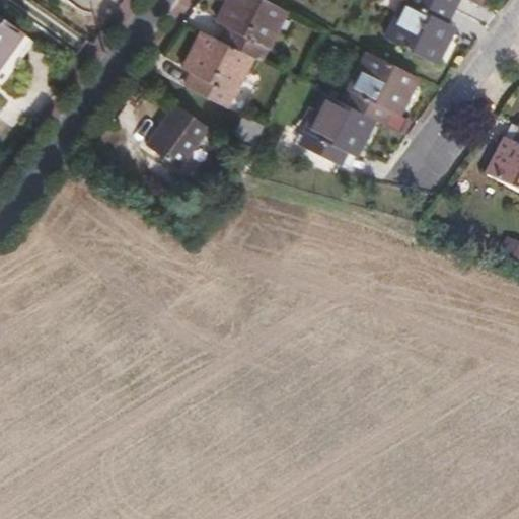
[(219,41),(252,58),(262,62),(287,10),(265,0),(228,0),(218,21),(226,26),(219,41)]
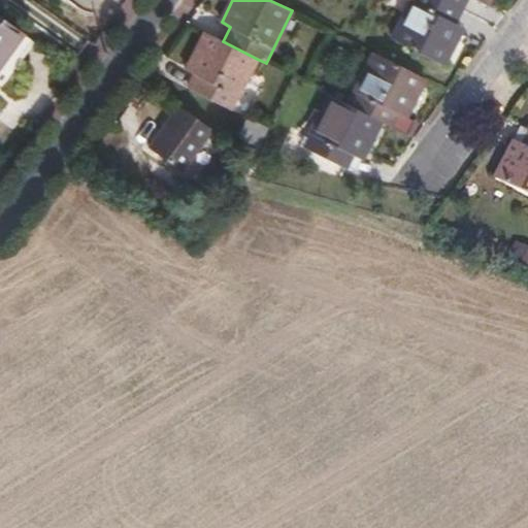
[(455,23),(462,9),(443,0),(413,0),(393,38),(444,65),(463,27),(455,23)]
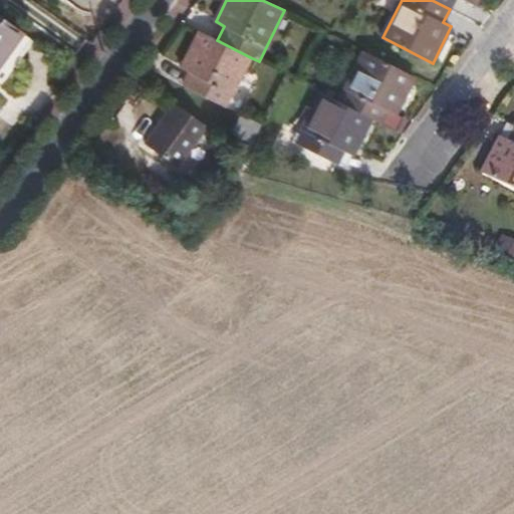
[(432,0),(450,9),(453,0),(465,0),(474,4),(476,0),(432,0)]
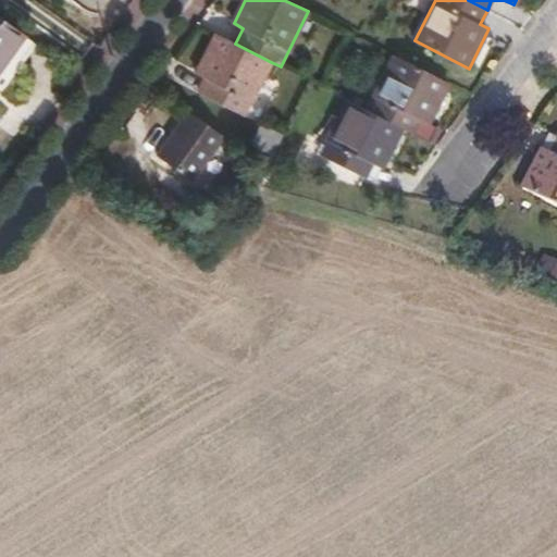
[(0,63),(21,35),(0,19),(0,63)]
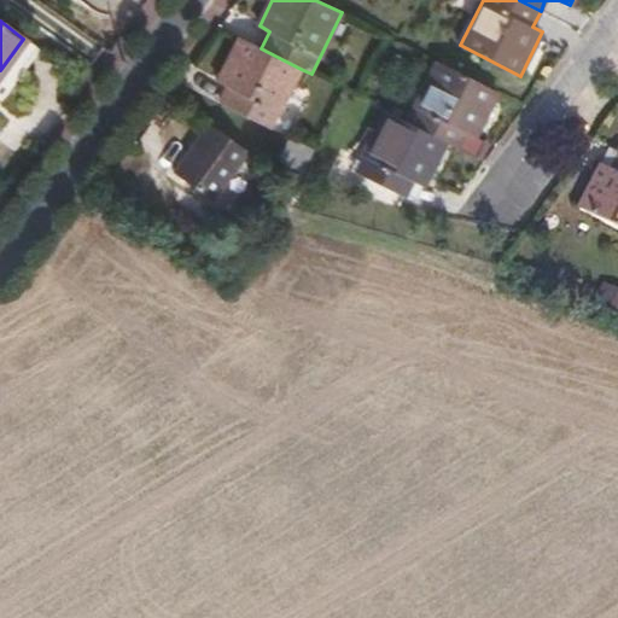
[(270,128),(301,69),(261,48),(240,39),(219,82),(232,89),(222,104),(270,128)]
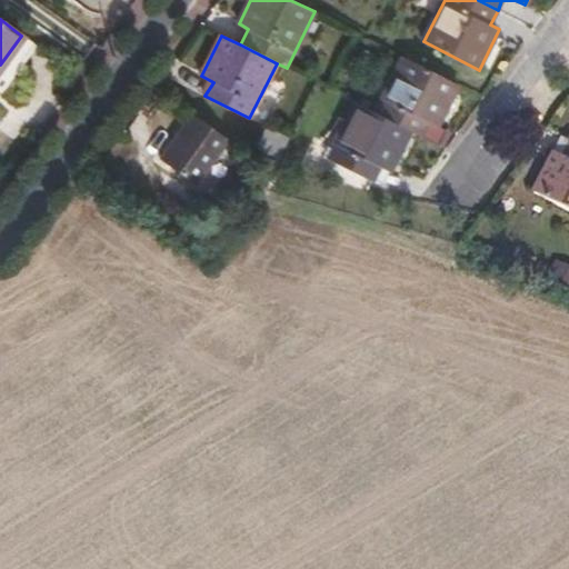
[(377,115),(412,131),(422,136),(430,122),(438,126),(459,85),(405,58),(377,115)]
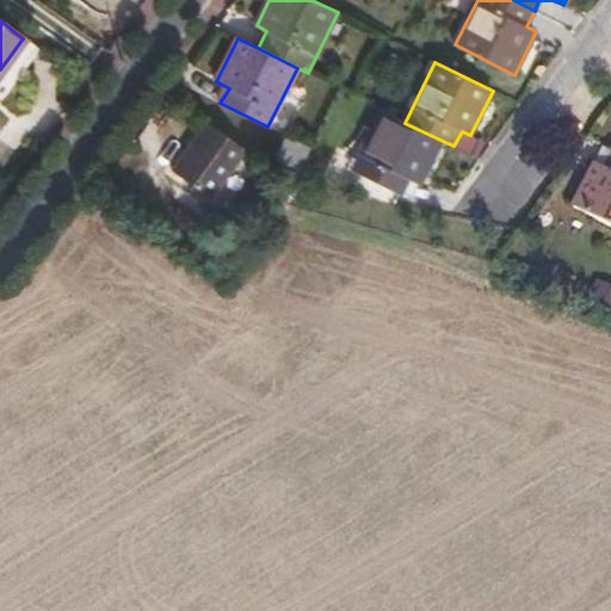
[(419,184),(443,141),(405,123),(388,115),(366,156),(363,155),(356,170),(401,193),(409,179),(419,184)]
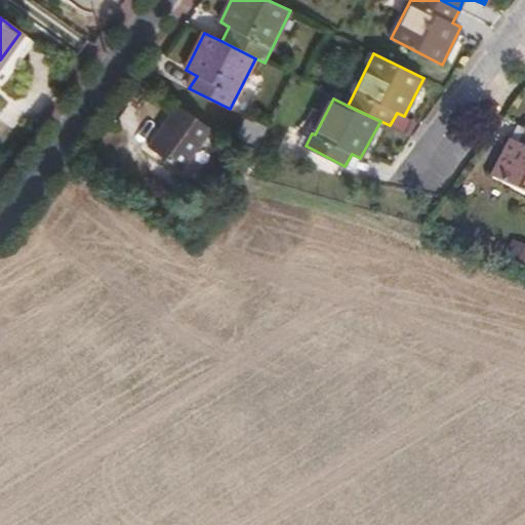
[(209,129),(176,107),(146,148),(179,172),(209,129)]
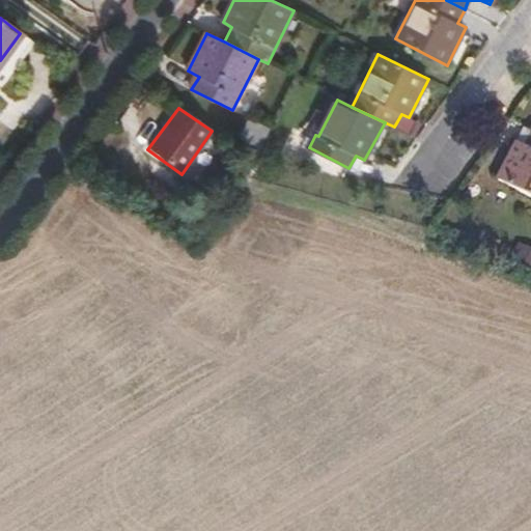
[(259,148),(270,129),(250,117),(239,138),(259,148)]
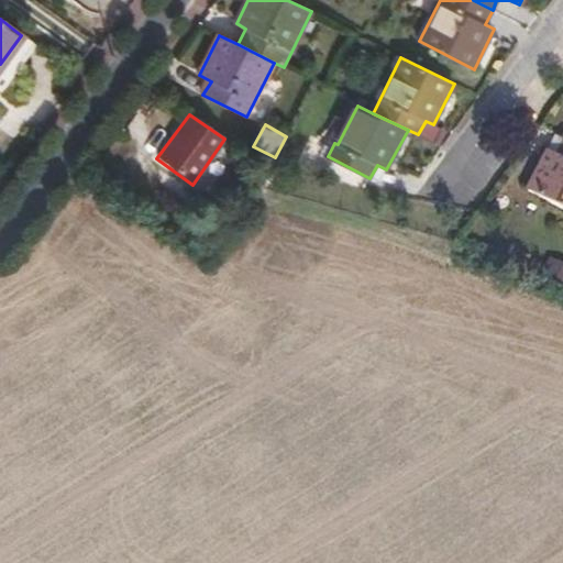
[(562,150),(560,155),(550,150),(530,190),(562,207),(562,150)]
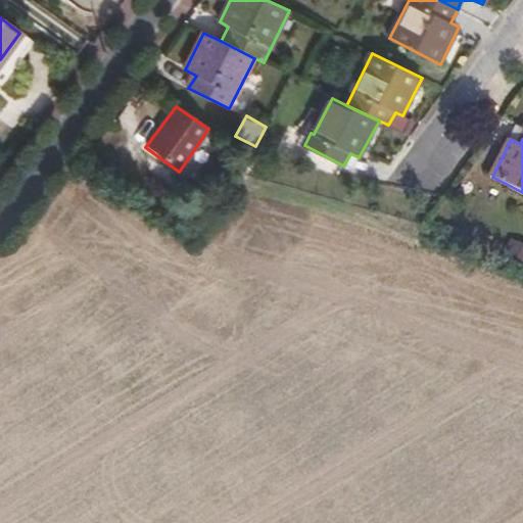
All buildings are outlined.
